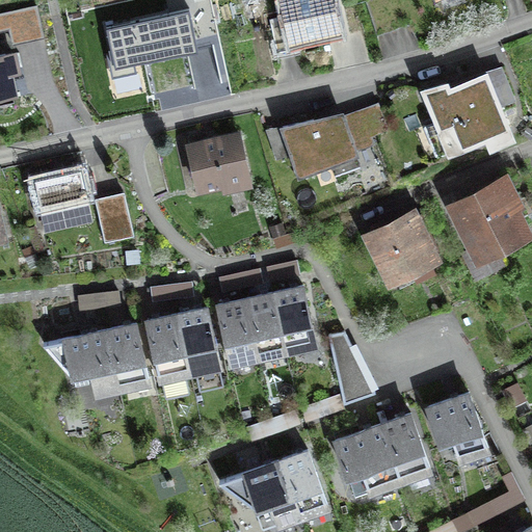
[(335,0),(271,0),(283,52),(343,40),(335,0)]
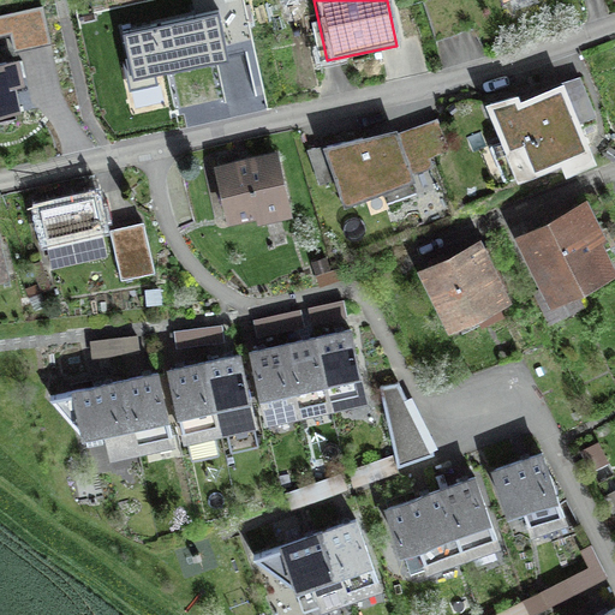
[(216,17),(126,35),(135,78),(225,60),(216,17)]
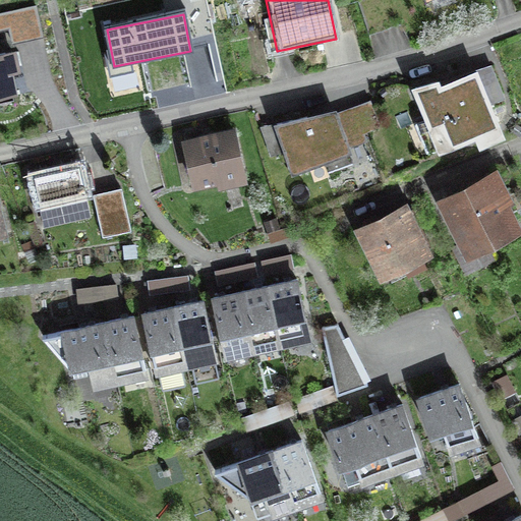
[(6,53),(0,54),(0,104),(17,101),(6,53)]
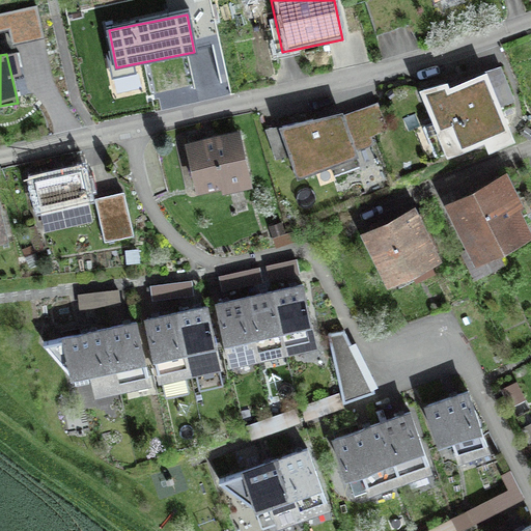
[(451,78),(422,86),(439,131),(453,126),(463,143),(519,119),(490,67),(452,83),(451,78)]
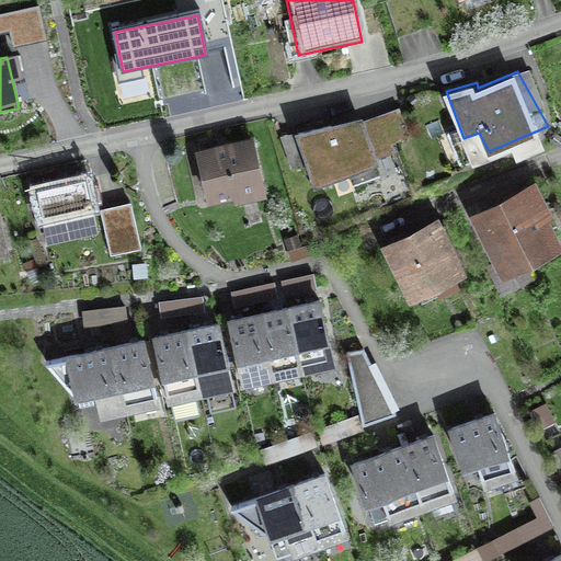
[(359,118),(277,142),(290,178),(298,174),(305,192),(397,160),(393,152),(410,147),(398,113),(363,127),(359,118)]
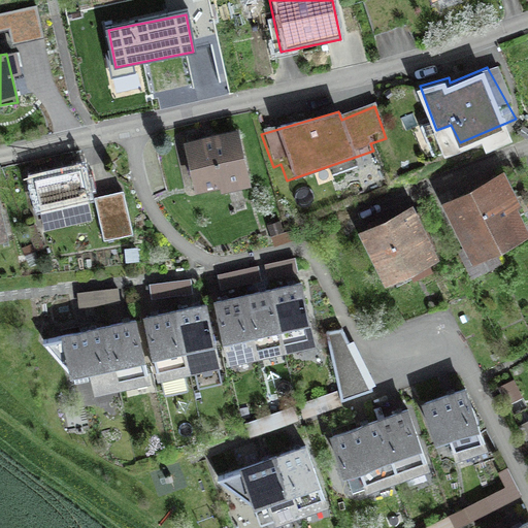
[(235,133),(177,146),(189,201),(248,190),(235,133)]
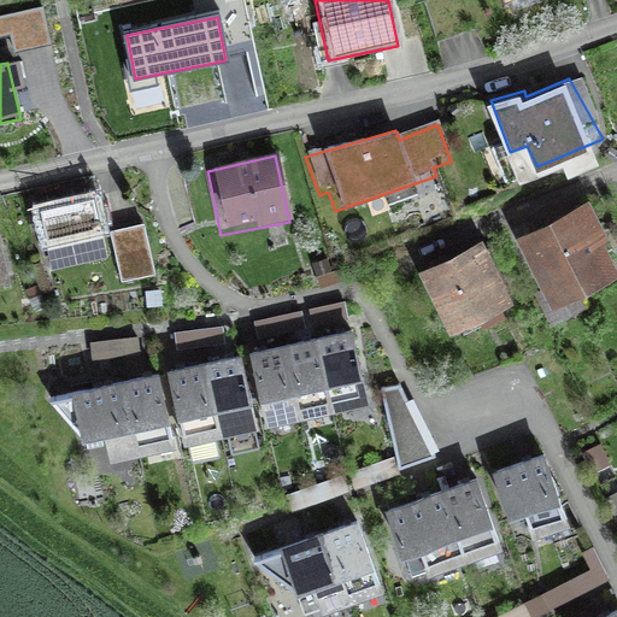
[(107,260),(95,194),(37,207),(51,272),(107,260)]
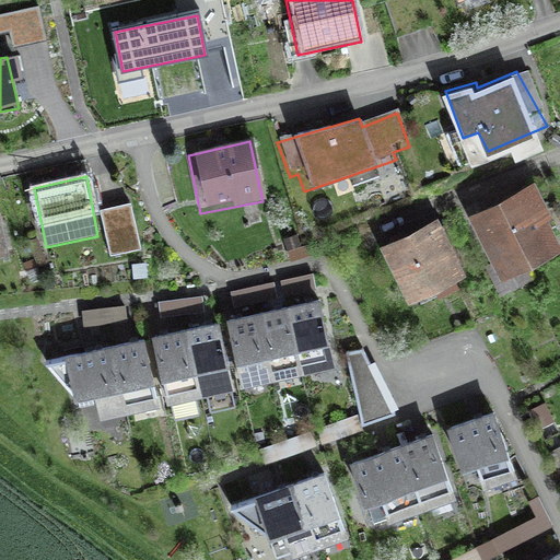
[(529,187),(463,217),(489,276),(558,247),(529,187)]
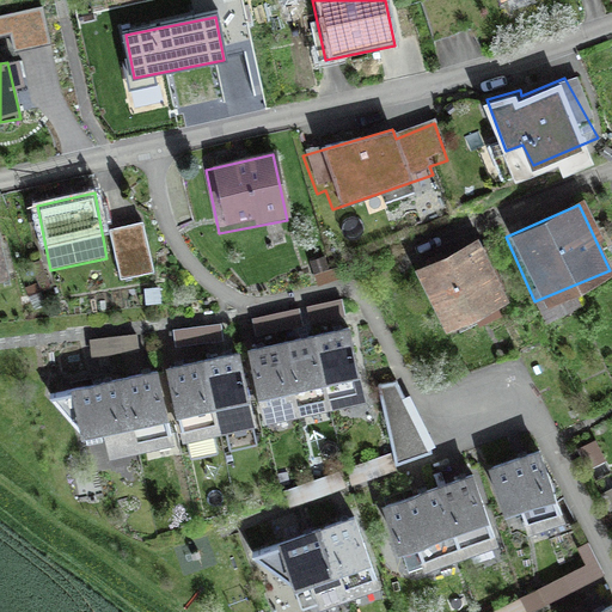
[(132,233),(115,237),(122,267),(138,263),(132,233)]
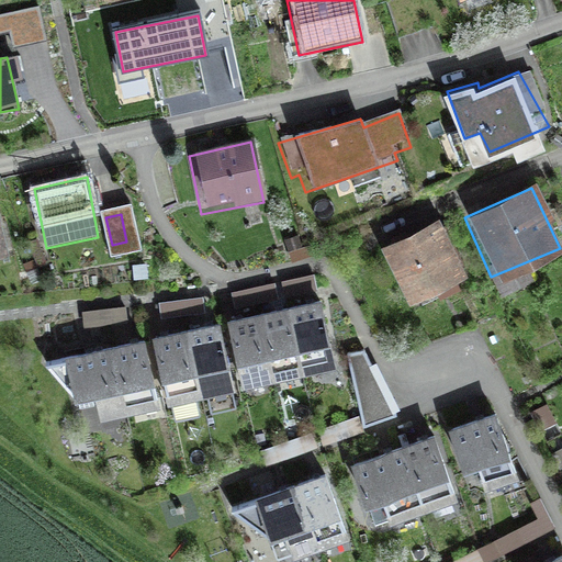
[(444,218),(388,243),(415,299),(471,271),(444,218)]
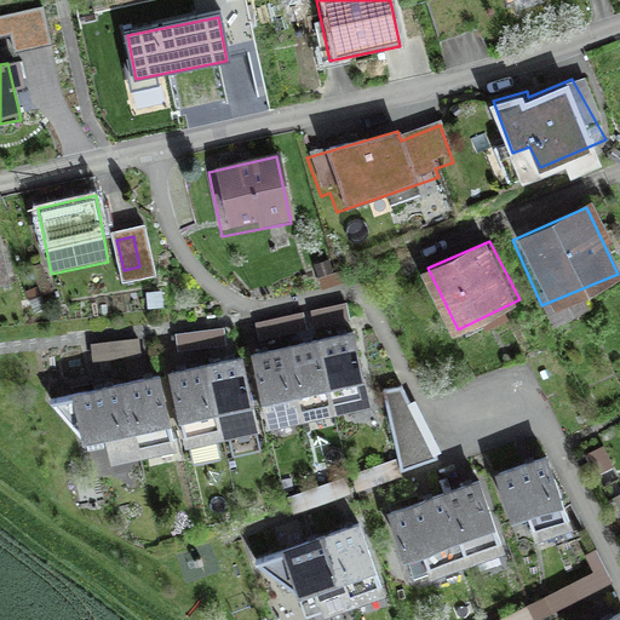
[(259,334),(305,323),(302,313),(257,322),(259,334)]
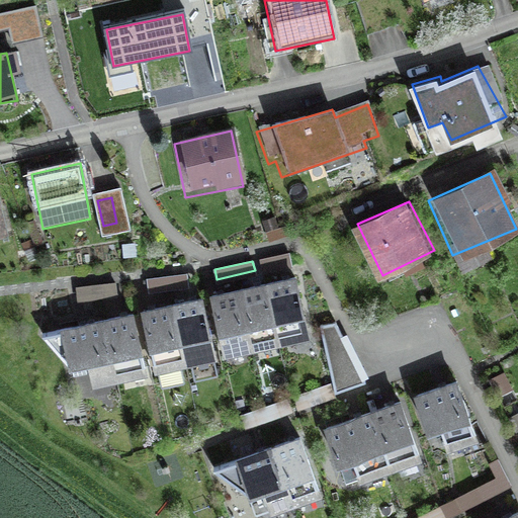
[(187,283),(186,273),(148,278),(149,288),(187,283)]
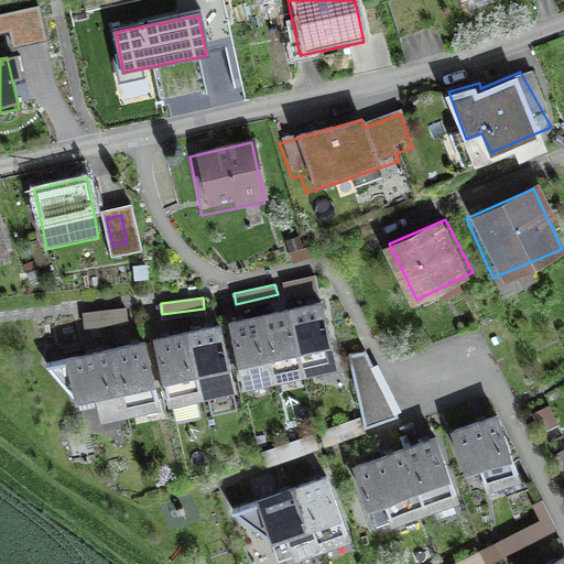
[(290,308),(303,368),(334,361),(321,301),(290,308)]
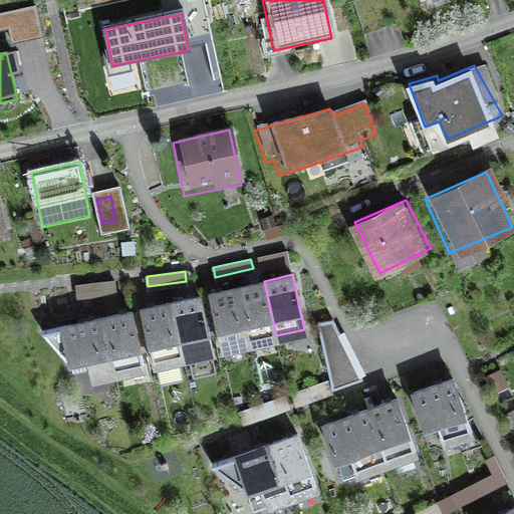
[(115,290),(114,280),(76,285),(77,295),(115,290)]
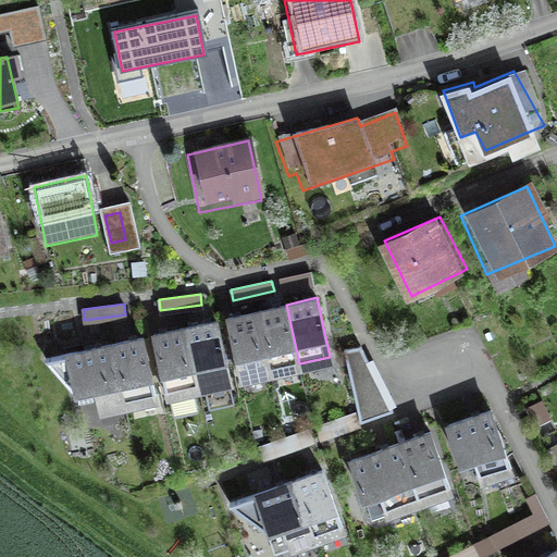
[(299,363),(286,305),(257,311),(270,370),(299,363)]
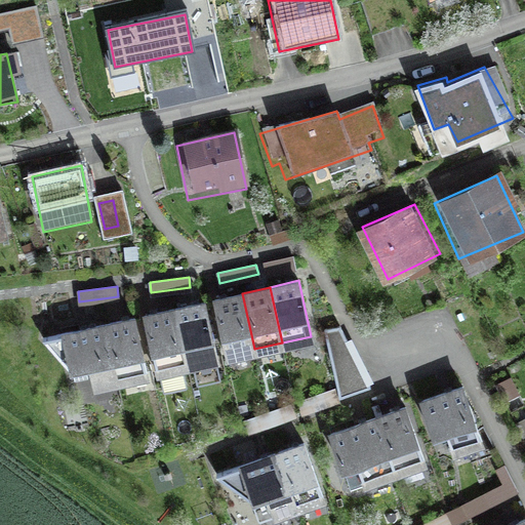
[(254,349),(242,293),(215,299),(228,355),(254,349)]
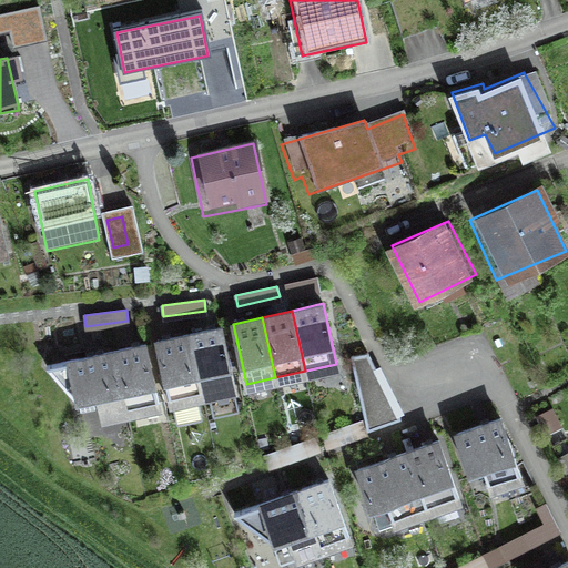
[(221,326),(189,333),(202,394),(233,388),(221,326)]
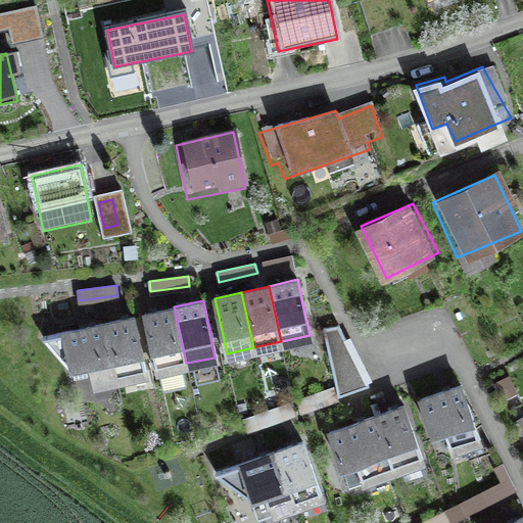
[(153,370),(186,363),(174,306),(141,314),(153,370)]
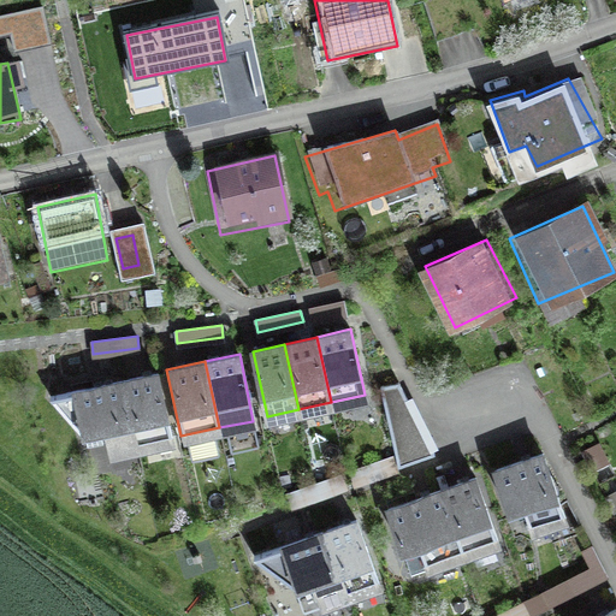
[(160,372),(124,378),(135,444),(171,439),(160,372)]
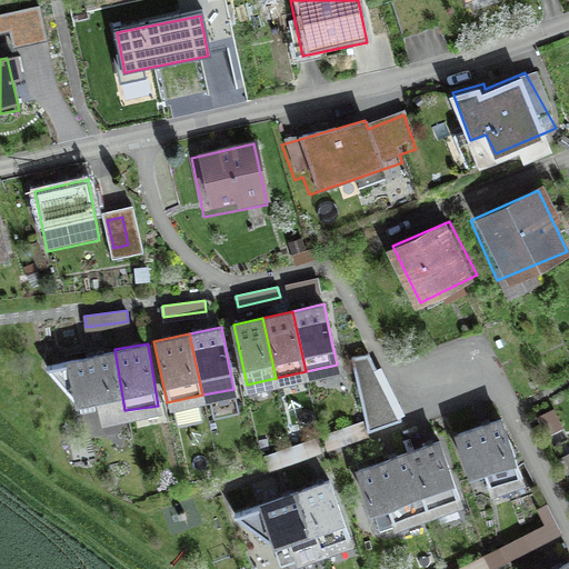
[(100,419),(125,410),(115,349),(50,366),(76,395),(98,409),(100,419)]
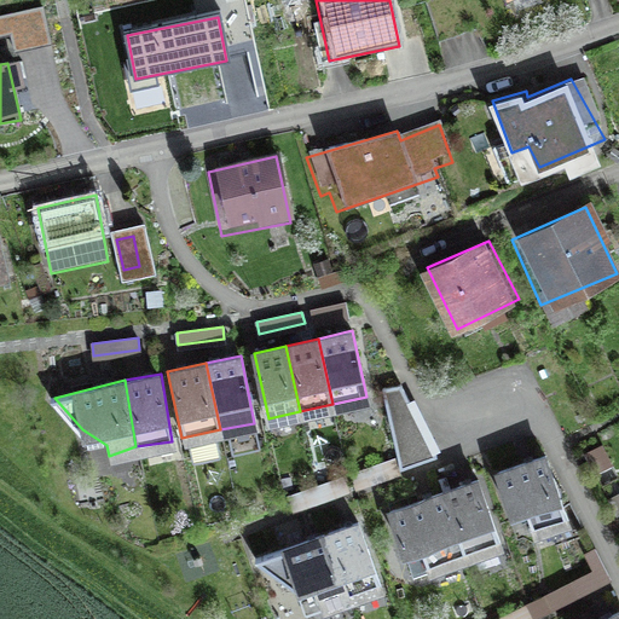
[(382,388),(400,468),(437,456),(400,385),(382,388)]
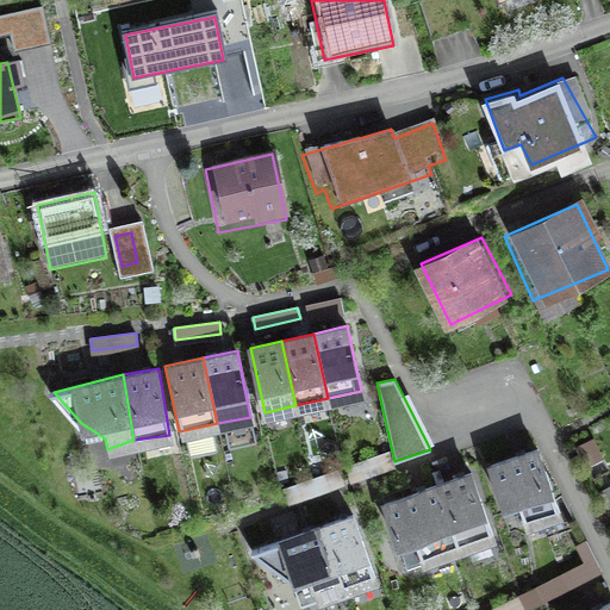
[(388,452),(346,467),(349,478),(393,462),(388,452)]
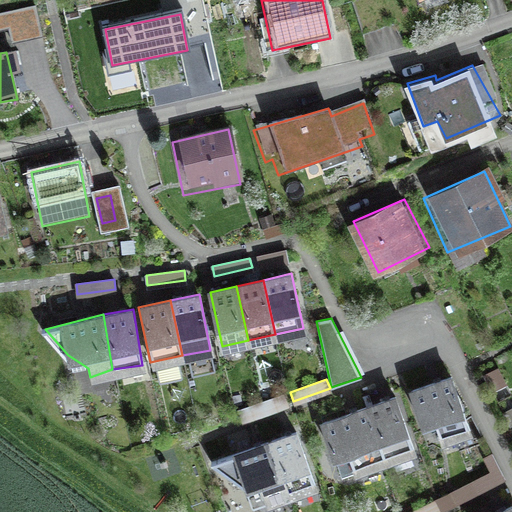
[(471,439),(453,383),(404,400),(415,433),(425,429),(433,452),(471,439)]
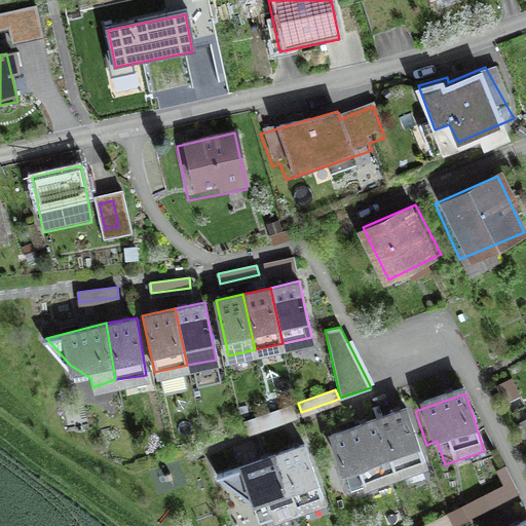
[(249,430),(295,414),(292,405),(246,421),(249,430)]
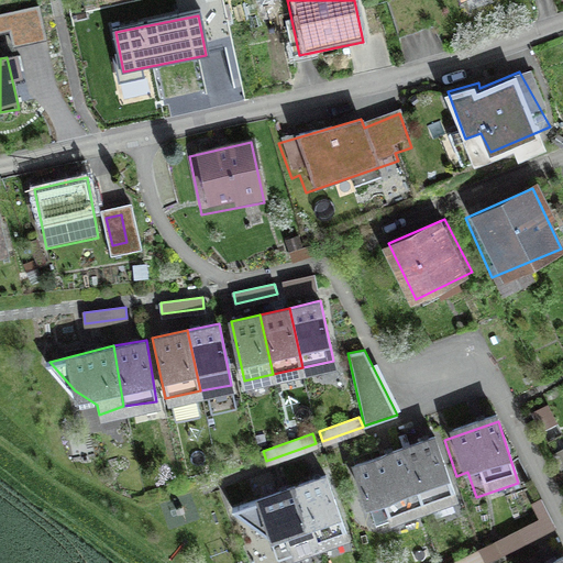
[(435,435),(404,446),(426,508),(456,497),(435,435)]
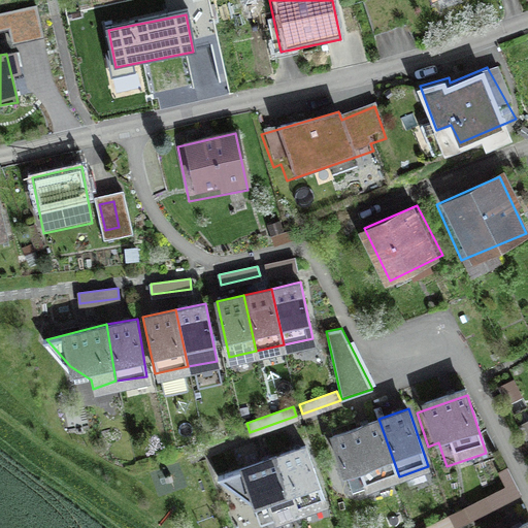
[(353,493),(399,476),(378,419),(332,435),(345,472),(353,493)]
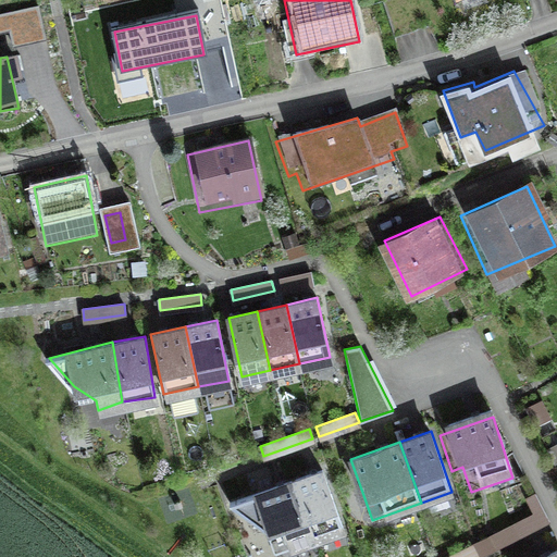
[(323,470),(295,480),(313,534),(343,524),(323,470)]
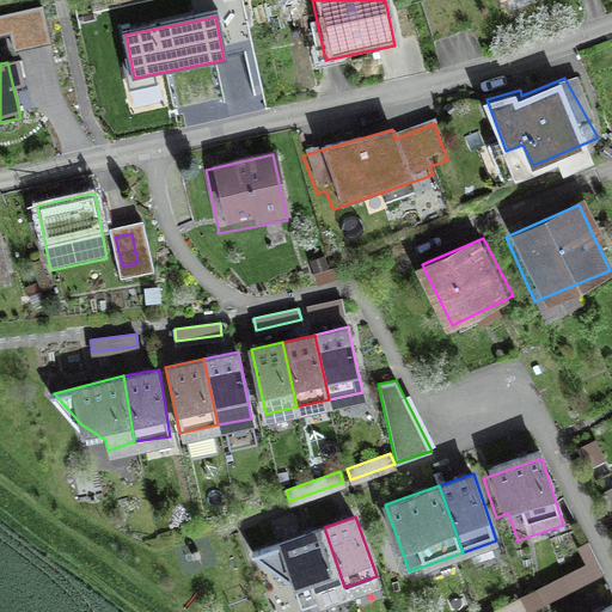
[(311,601),(344,587),(324,527),(257,549),(293,580),(300,577),(311,601)]
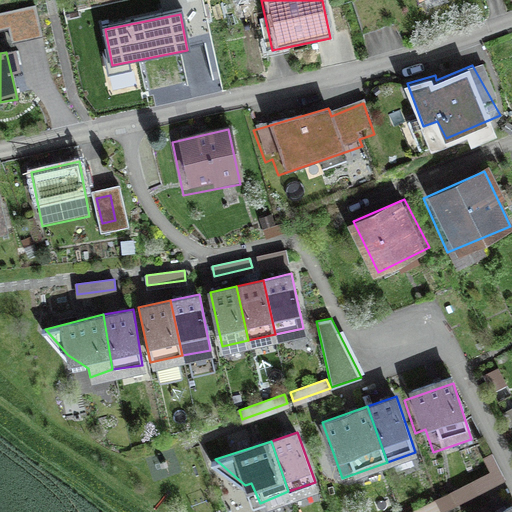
[(410,511),(432,511),(496,480),(491,471),(410,511)]
